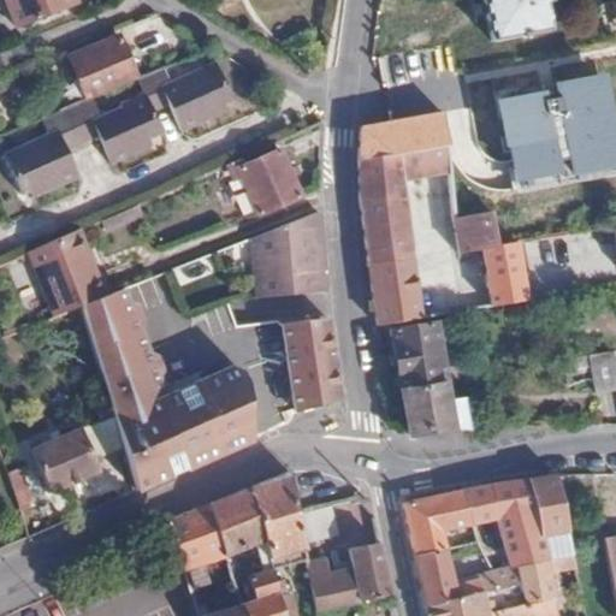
[(9,0),(22,31),(69,12),(63,0),(9,0)]
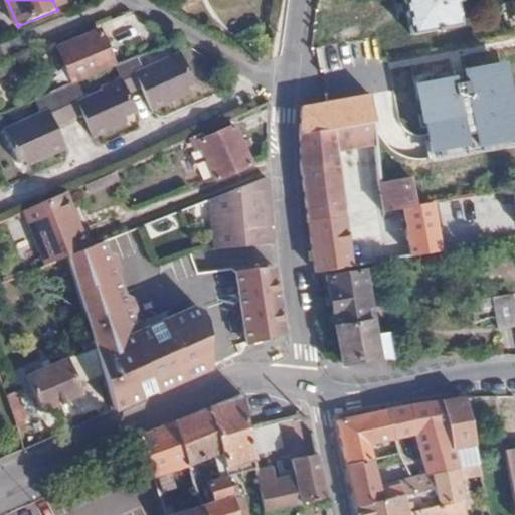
[(68,5),(66,0),(52,0),(57,10),(68,5)]
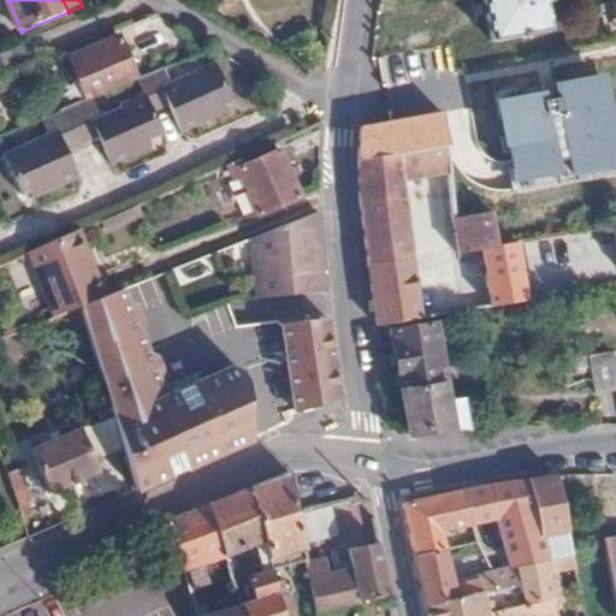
[(539,0),(479,0),(487,37),(545,24),(539,0)]
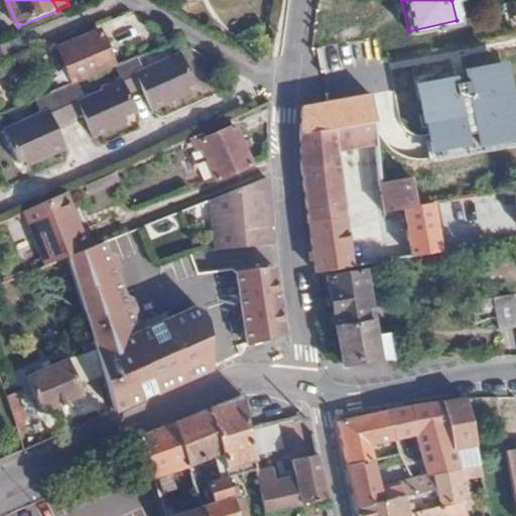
[(134,14),(131,11),(109,20),(115,30),(142,19),(134,14)]
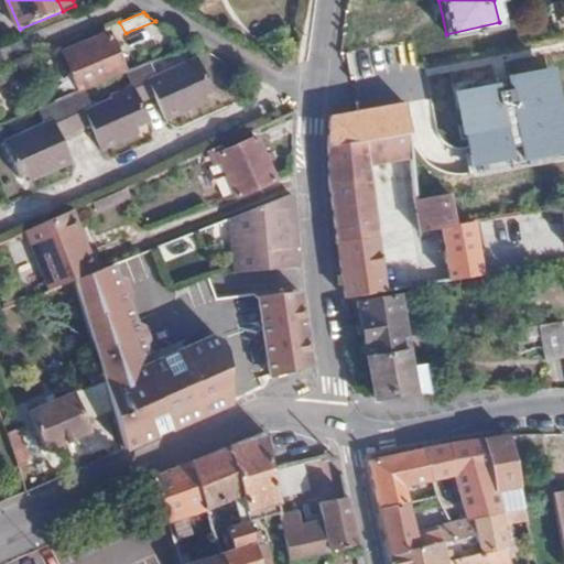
[(80,90),(126,73),(109,34),(65,53),(80,90)]
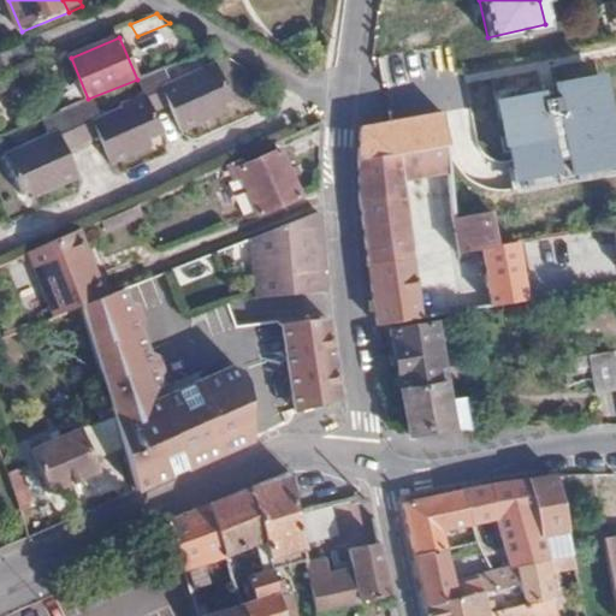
[(217,63),(161,87),(170,104),(182,132),(227,113),(224,105),(232,101),(217,63)]
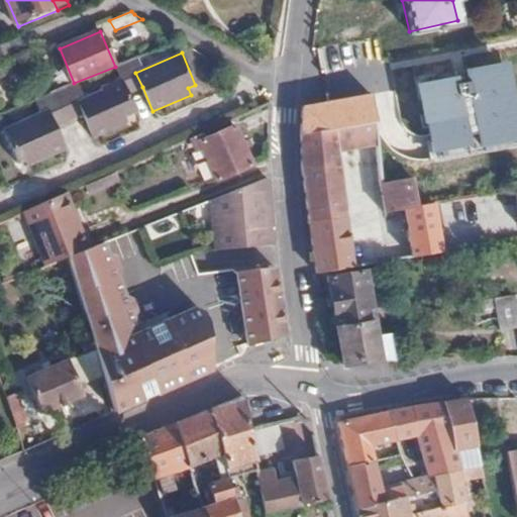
[(135,73),(130,60),(117,66),(122,78),(129,93),(142,87),(135,73)]
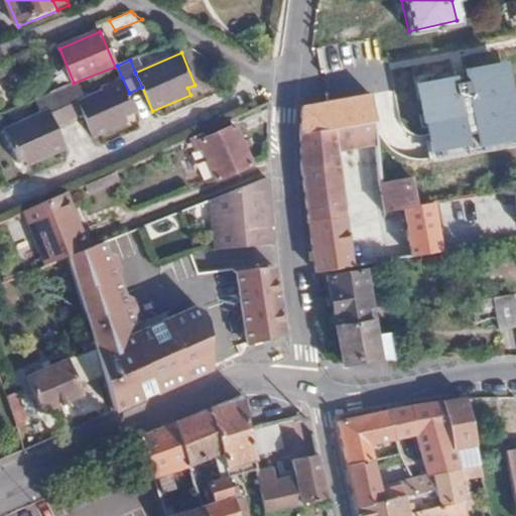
[(459,75),(413,83),(426,155),(512,140),(499,61),(458,69),(459,75)]
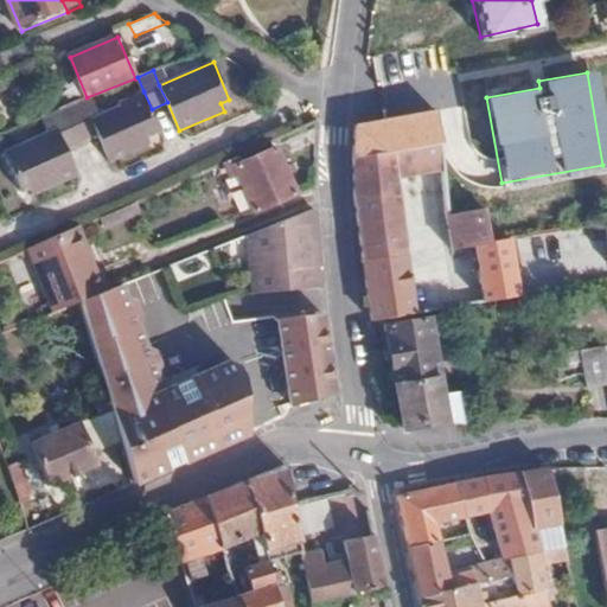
[(152,109),(144,91),(89,115),(96,132),(109,161),(149,144),(145,135),(160,128),(152,109)]
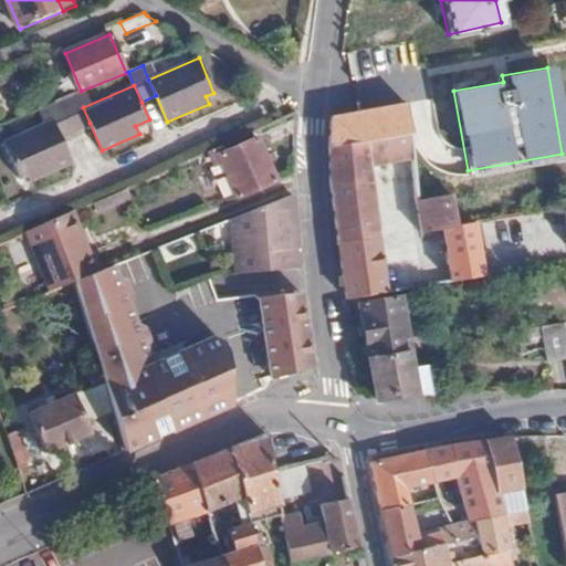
[(75,93),(44,106),(52,121),(59,135),(90,123),(83,107),(75,93)]
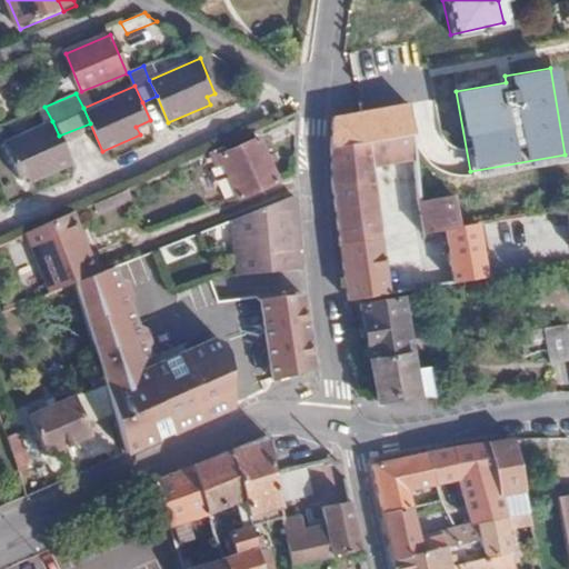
[(331,119),(330,148),(409,137),(415,163),(442,158),(436,123),(421,127),(415,102),(331,119)]
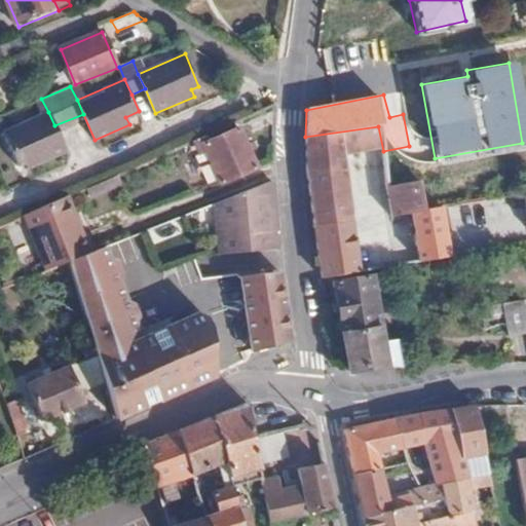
[(54,125),(48,112),(4,130),(19,165),(25,162),(28,167),(66,151),(54,125)]
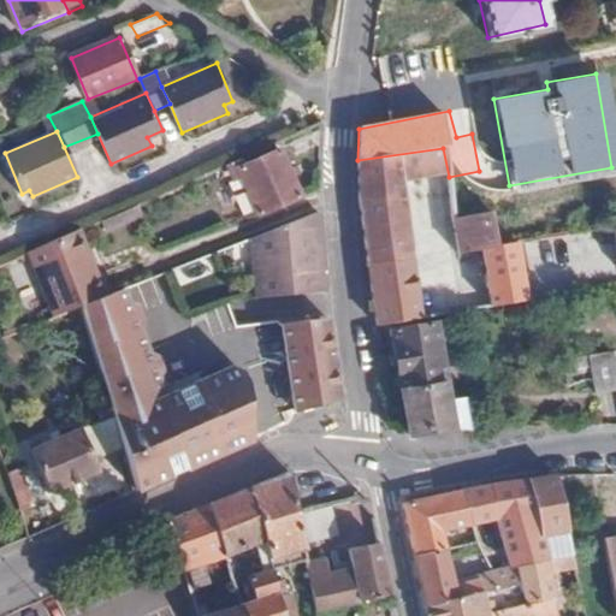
[(369,290),(374,326),(420,319),(407,193),(450,184),(449,177),(443,148),(357,160),(356,176),(359,219),(369,290)]
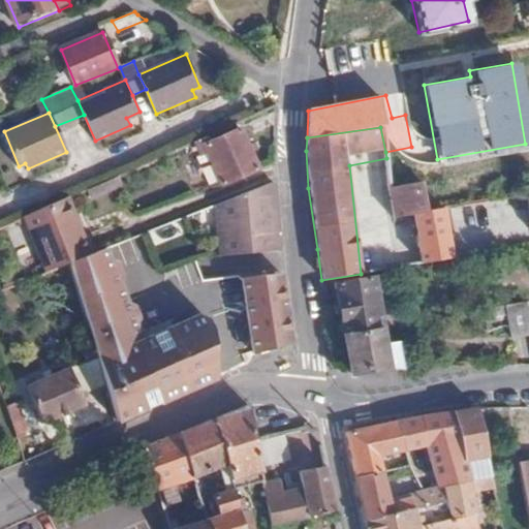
[(217,182),(253,167),(238,130),(208,142),(205,136),(192,142),(197,154),(205,153),(217,182)]
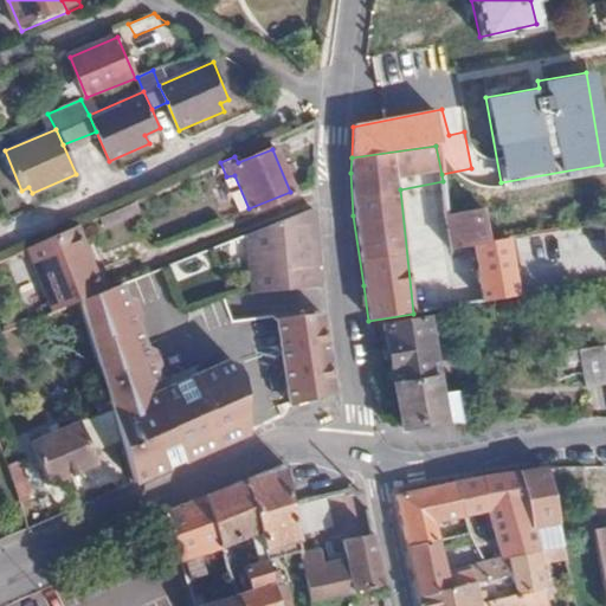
[(449,214),(452,213),(481,210),(474,179),(443,184),(449,214)]
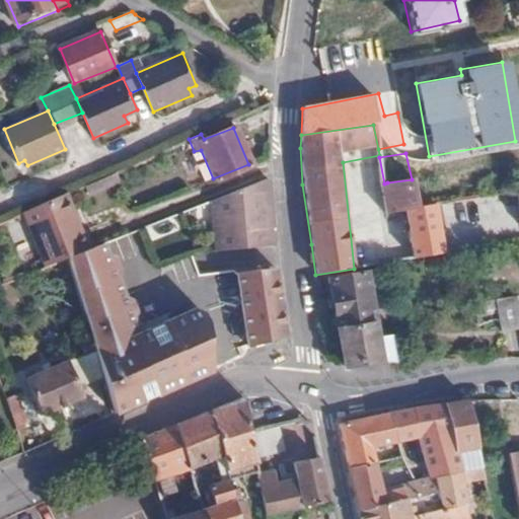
[(112,173),(84,186),(88,196),(116,183),(112,173)]
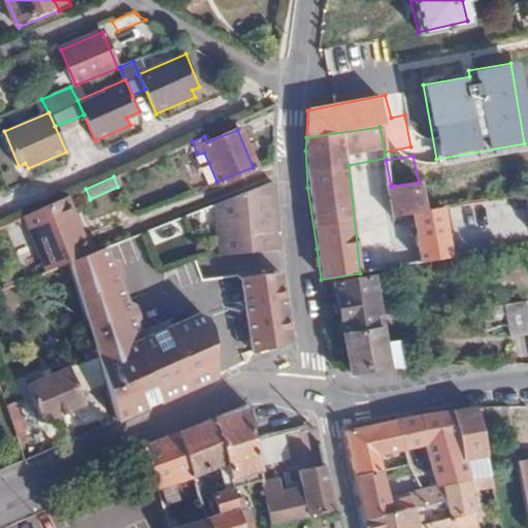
[(217,255),(276,250),(272,223),(269,182),(234,197),(211,205),(217,255)]
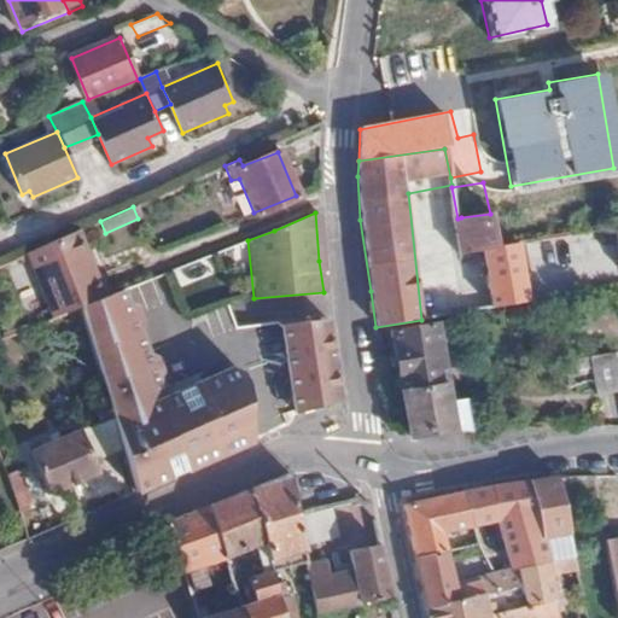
[(488,286),(490,308),(525,302),(517,244),(496,248),(490,214),(461,217),(464,233),(472,233),(478,278),(488,286)]
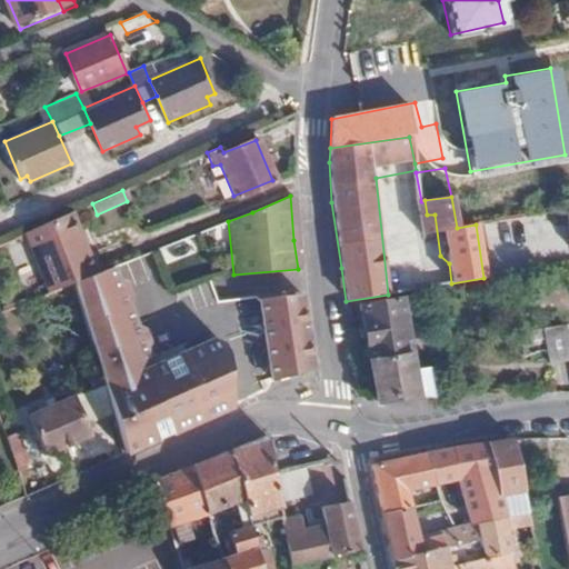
[(75,281),(100,271),(90,250),(75,210),(25,232),(50,291),(75,281)]
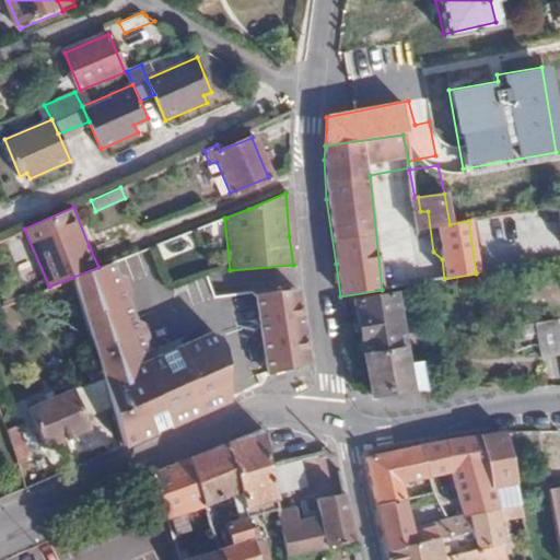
[(537,223),(539,223),(537,210),(487,220),(493,253),(541,243),(537,223)]
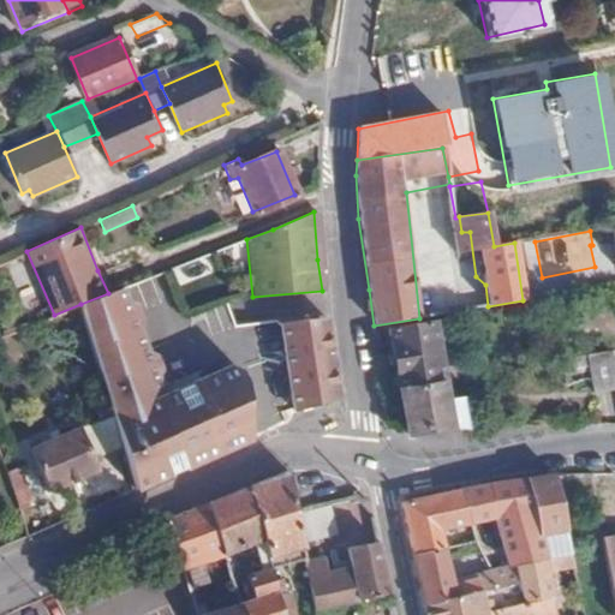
[(108,293),(117,291),(119,290),(108,266),(97,270),(108,293)]
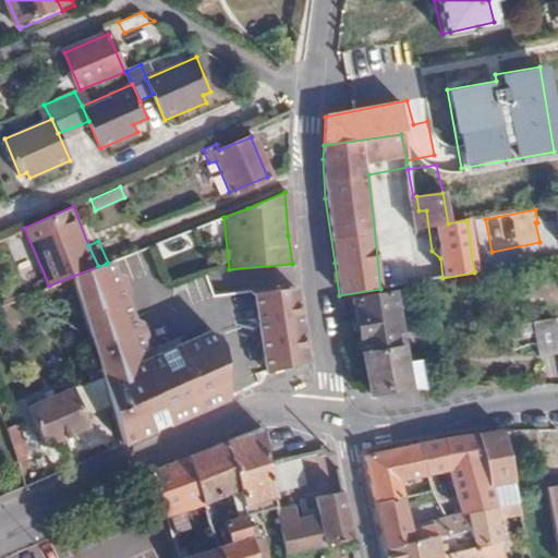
[(120,446),(226,399),(218,343),(214,332),(206,331),(143,359),(136,355),(106,264),(98,266),(73,276),(99,373),(108,403),(120,446)]
